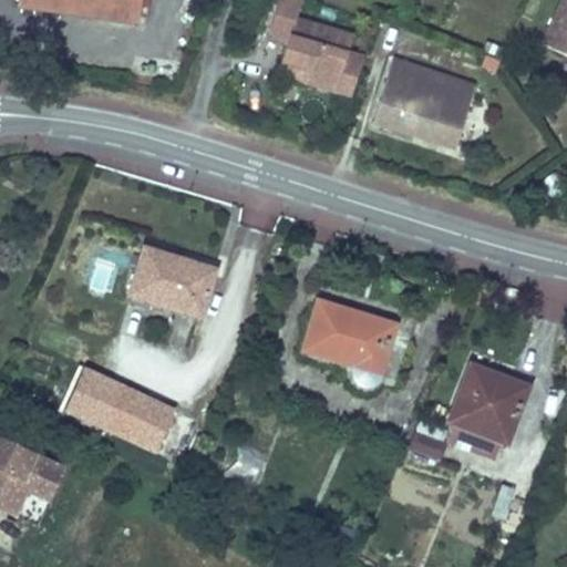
[(18,0),(17,7),(134,23),(137,0),(18,0)]
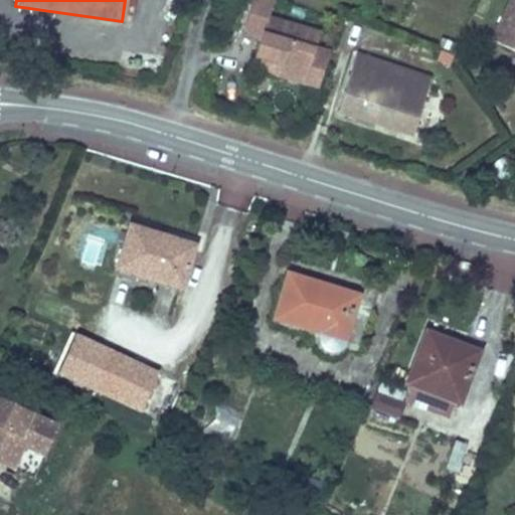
[(304,86),(316,46),(320,31),(270,16),(275,0),(249,0),(240,30),(255,40),(251,56),(279,64),(276,76),(304,86)]
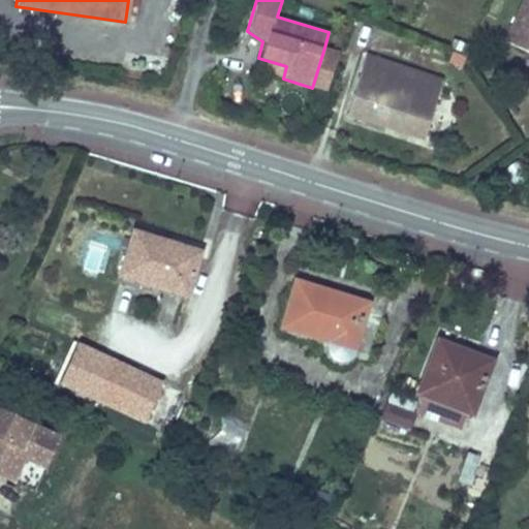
[(528,0),(522,0),(504,41),(528,52),(528,0)]
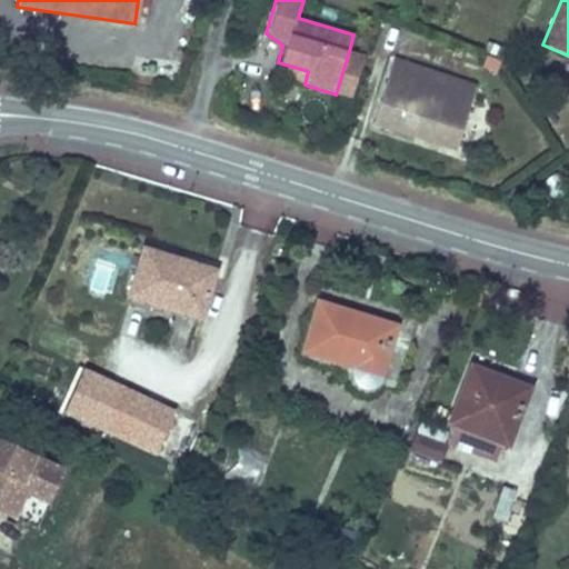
[(336,95),(352,100),(366,56),(349,51),(336,95)]
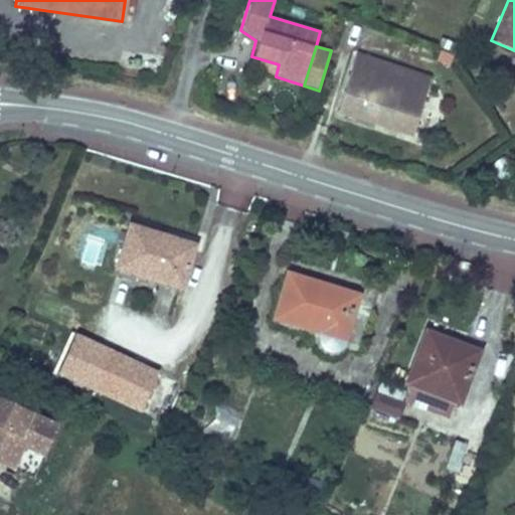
[(337,113),(411,136),(428,78),(354,55),(337,113)]
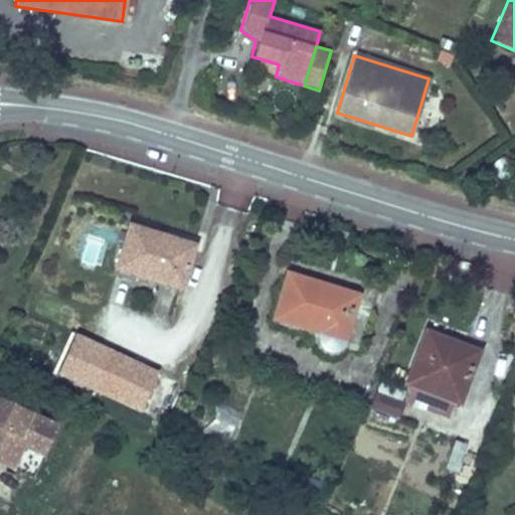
[(248,64),(276,76),(279,64),(251,56),(248,64)]
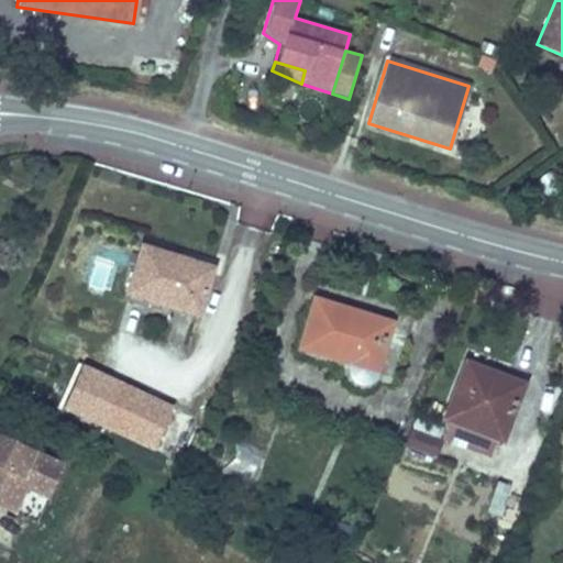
[(124,297),(196,318),(211,265),(140,244),(124,297)]
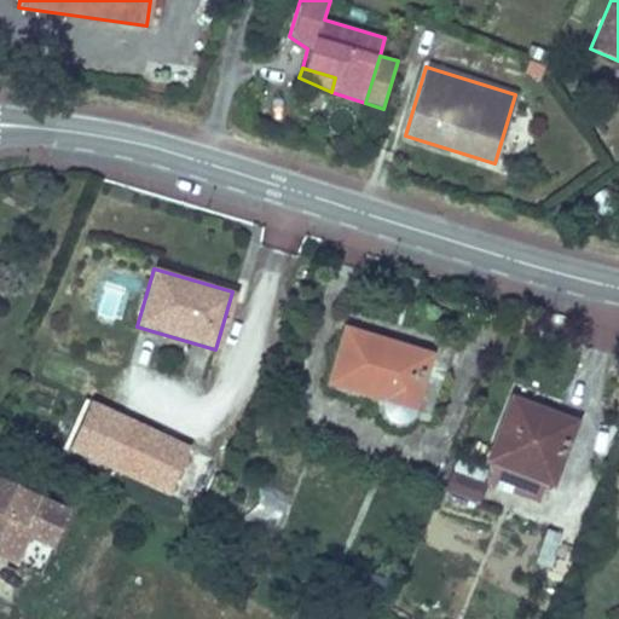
[(400,418),(409,415),(431,353),(347,327),(329,379),(385,397),(382,410),(386,415),(391,420),(400,418)]
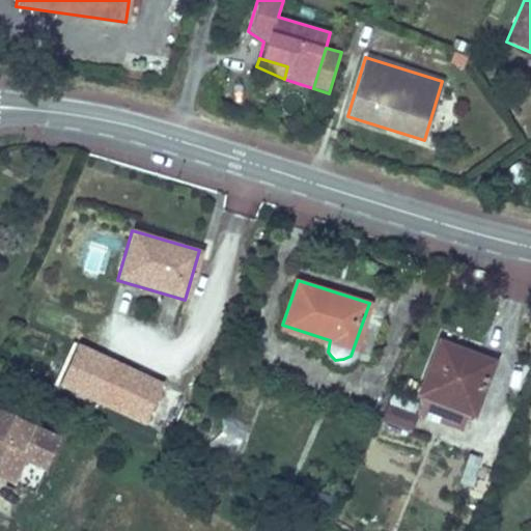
[(418,392),(473,412),(490,361),(437,340),(418,392)]
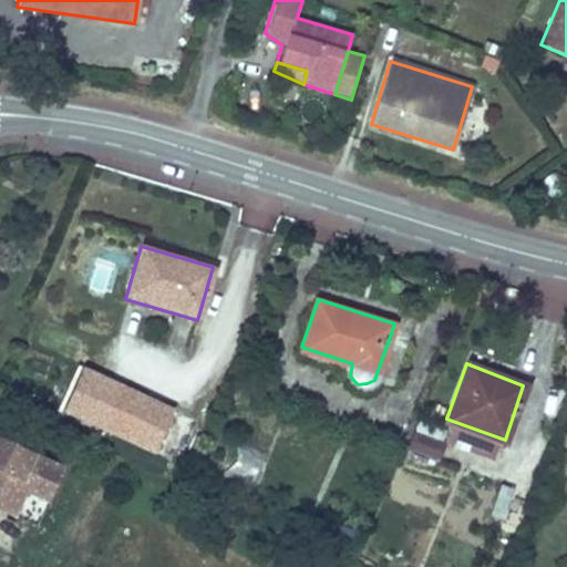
[(59,412),(109,433),(126,391),(76,369),(59,412)]
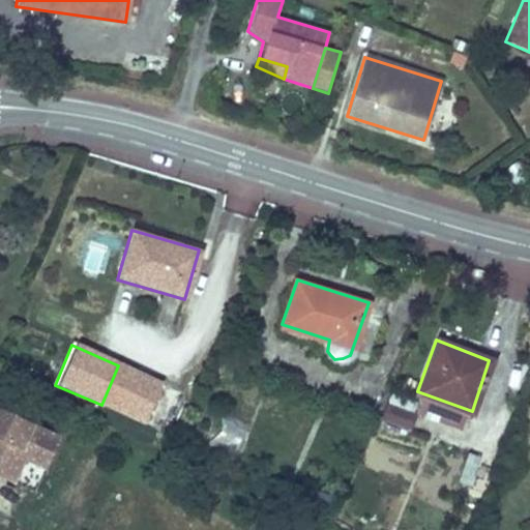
[(101,405),(141,421),(157,382),(118,365),(101,405)]
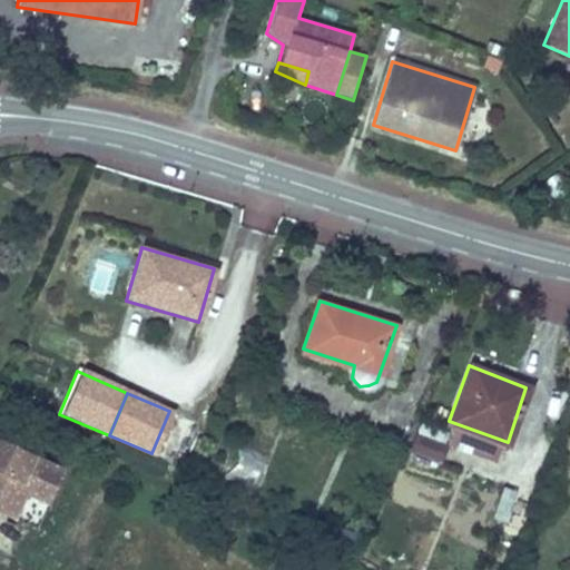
[(151,453),(167,460),(185,418),(169,411),(151,453)]
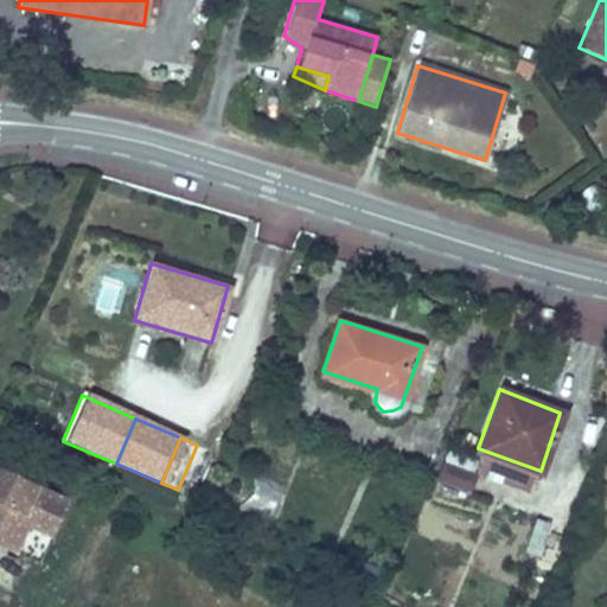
[(443,462),(434,485),(467,498),(477,477),(443,462)]
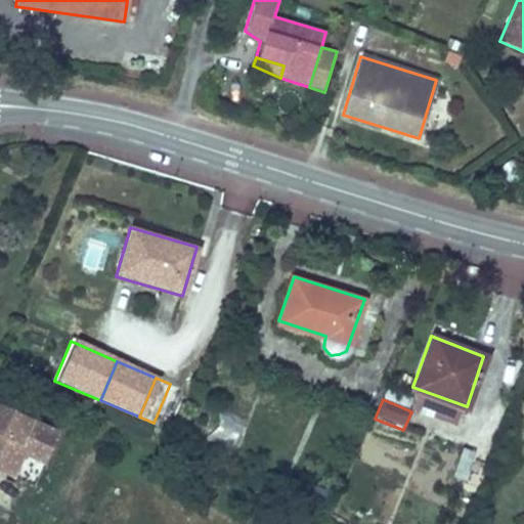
[(44,467),(60,432),(0,404),(0,473),(14,480),(25,457),(44,467)]
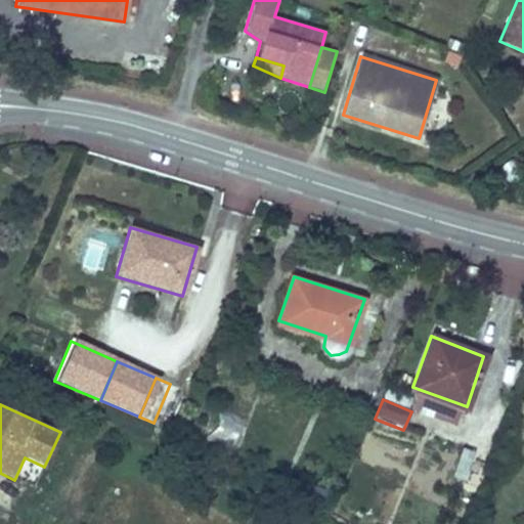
[(217,416),(214,441),(239,445),(243,420),(217,416)]
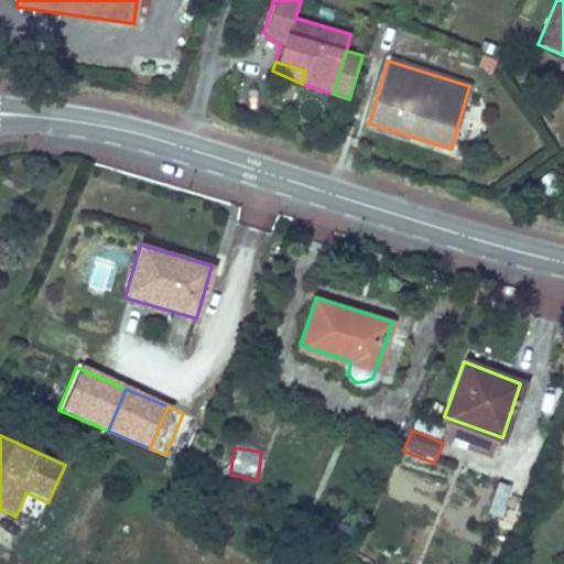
All buildings are outlined.
